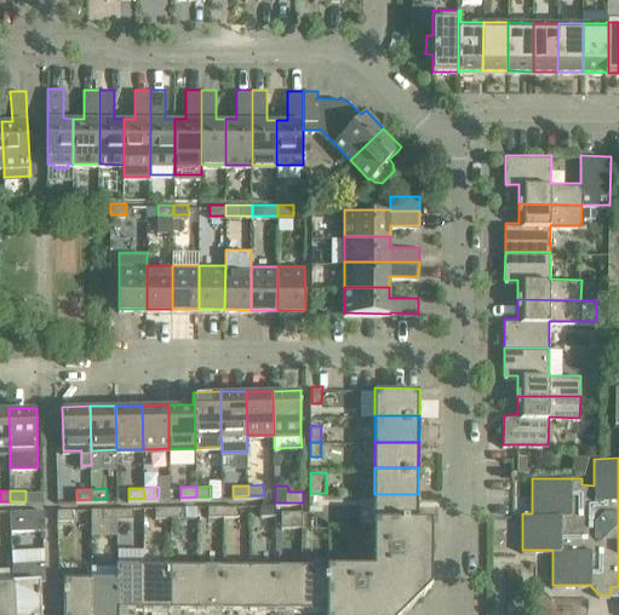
[(418,521),(418,519),(418,494),(374,494),(374,519),(418,521)]
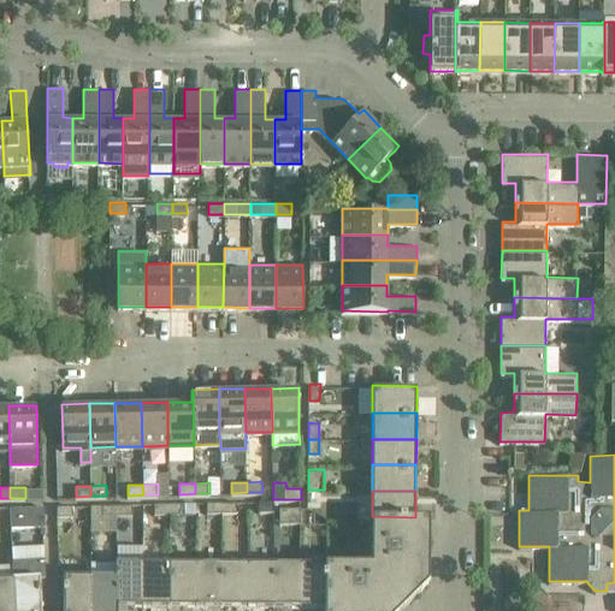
[(259,510),(275,510),(275,499),(273,499),(259,500),(259,510)]
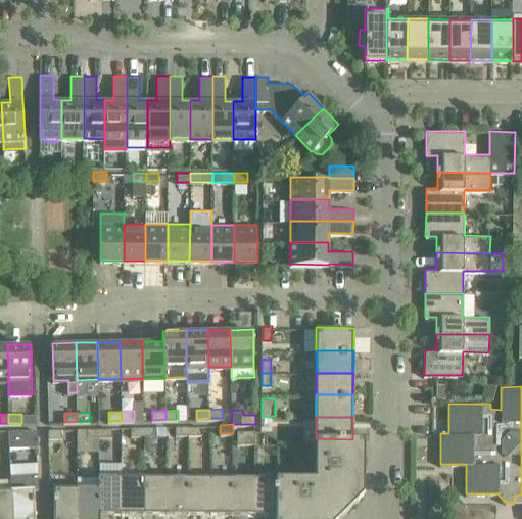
[(176,434),(188,434),(188,425),(176,425),(176,434)]
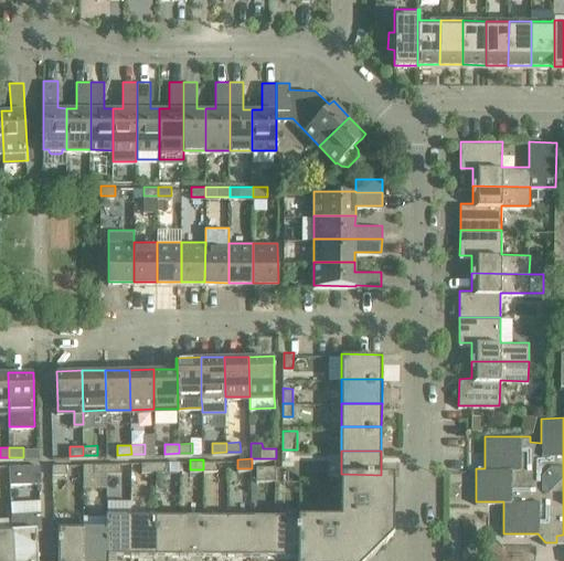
[(217,459),(203,459),(203,469),(219,469),(217,459)]
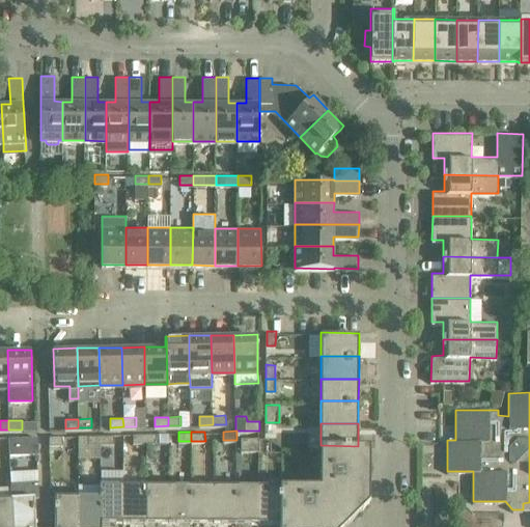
[(134,442),(146,442),(146,433),(133,433),(134,442)]
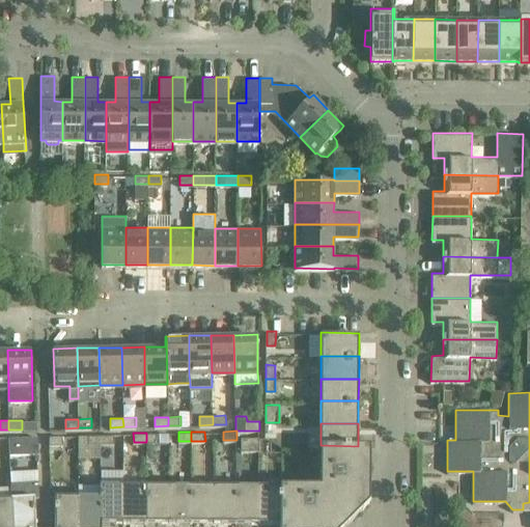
[(160,433),(146,433),(146,442),(160,442),(160,433)]
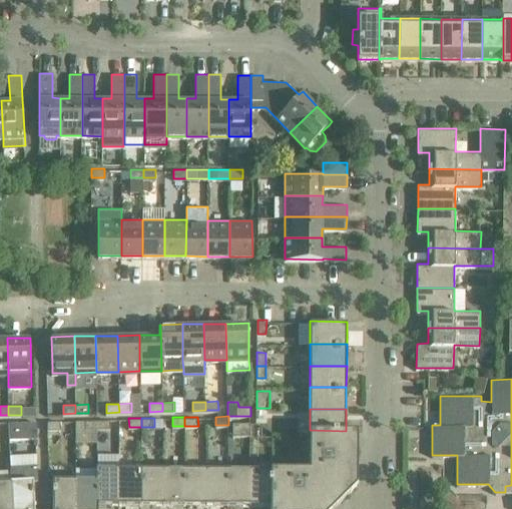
[(85,428),(98,428),(98,419),(85,419),(85,428)]
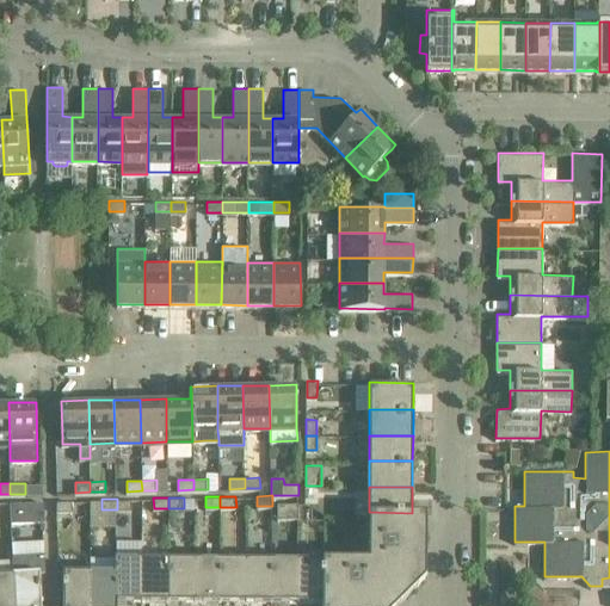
[(131,499),(117,499),(117,509),(131,509),(131,499)]
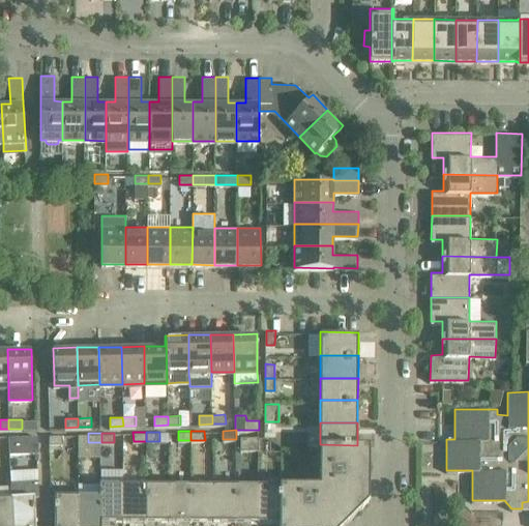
[(8,435),(9,453),(38,451),(38,434),(8,435)]
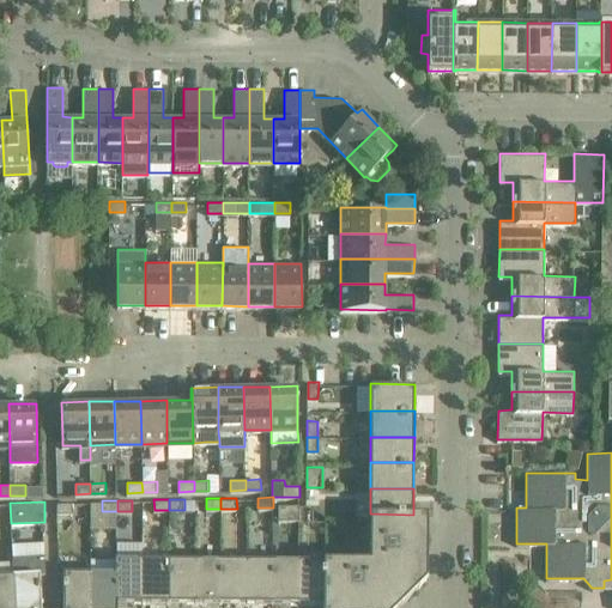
[(73,512),(72,502),(58,502),(58,512),(73,512)]
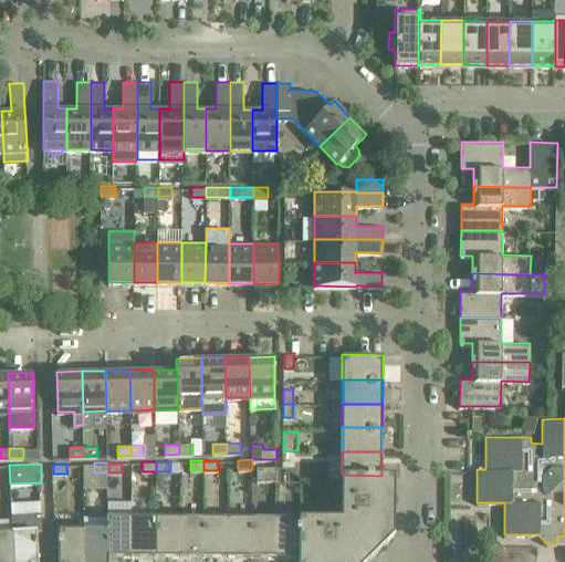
[(276,479),(276,475),(276,466),(257,466),(258,480),(276,479)]
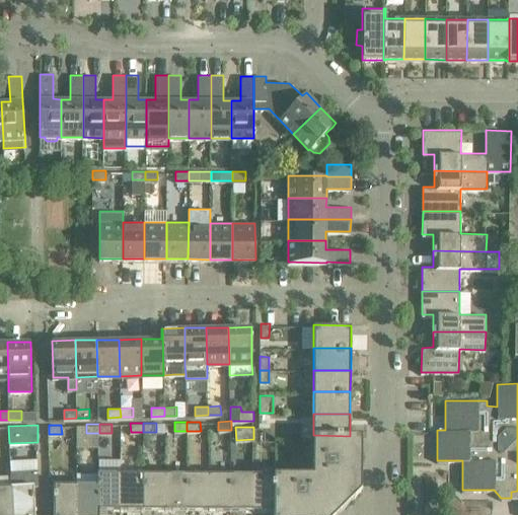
[(350,436),(313,435),(312,473),(345,506),(361,490),(362,435),(350,435),(350,436)]
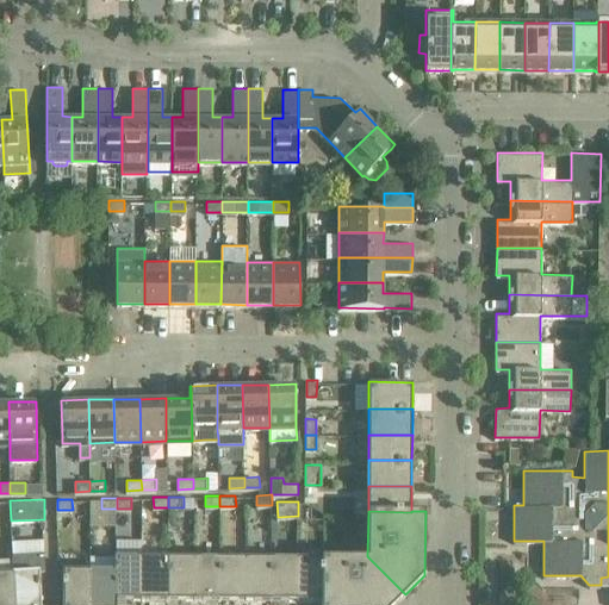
[(13,571),(12,571),(13,604),(41,604),(39,571),(45,571),(44,553),(12,555),(13,556),(13,571)]
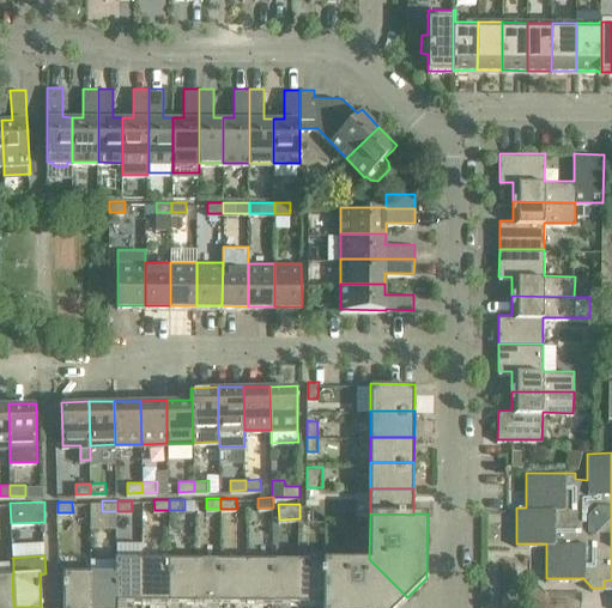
[(143,601),(143,557),(115,557),(115,571),(116,571),(116,601),(117,601),(143,601)]
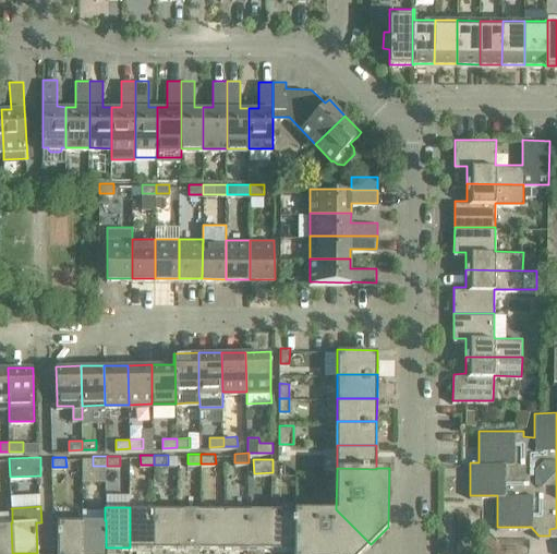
[(153,548),(154,508),(130,507),(130,548),(153,548)]
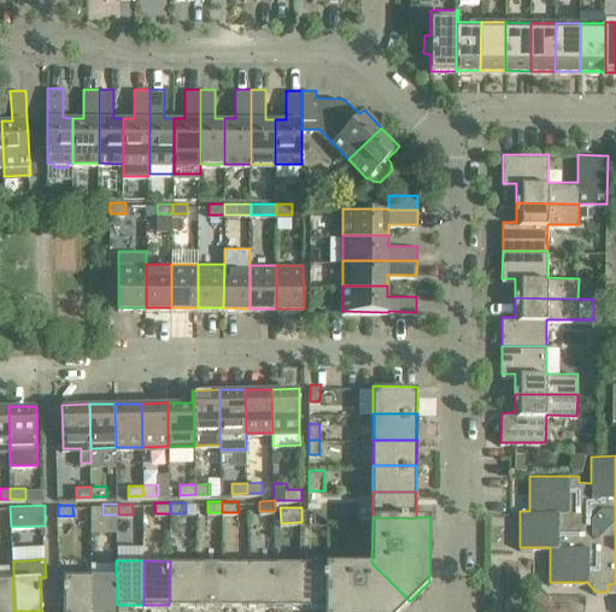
[(195,605),(195,562),(170,562),(169,605),(195,605)]
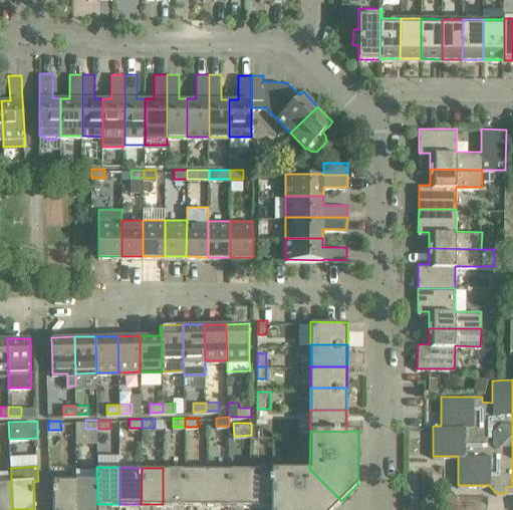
[(185,504),(185,468),(163,468),(163,504),(185,504)]
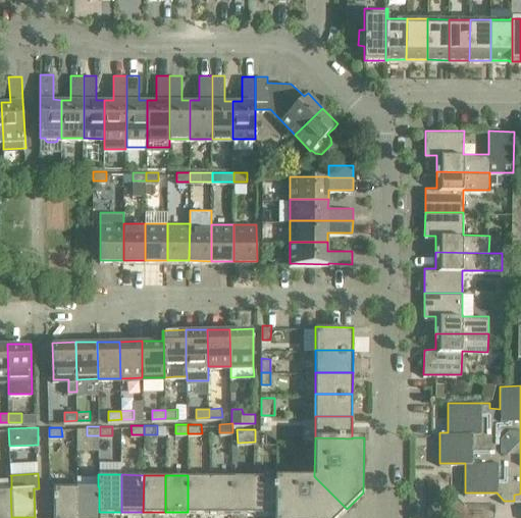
[(188,475),(188,512),(210,512),(211,475),(188,475)]
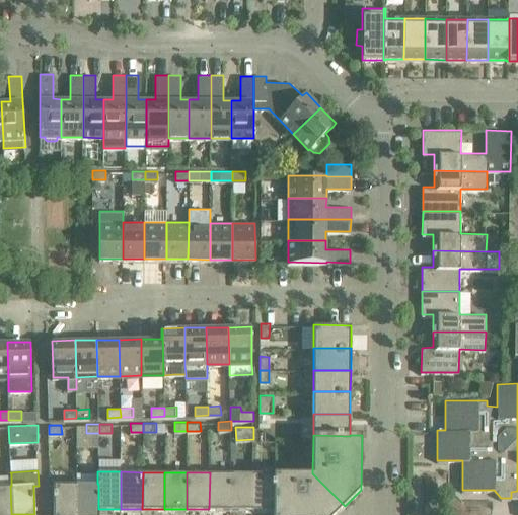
[(210,472),(209,509),(230,510),(231,472),(210,472)]
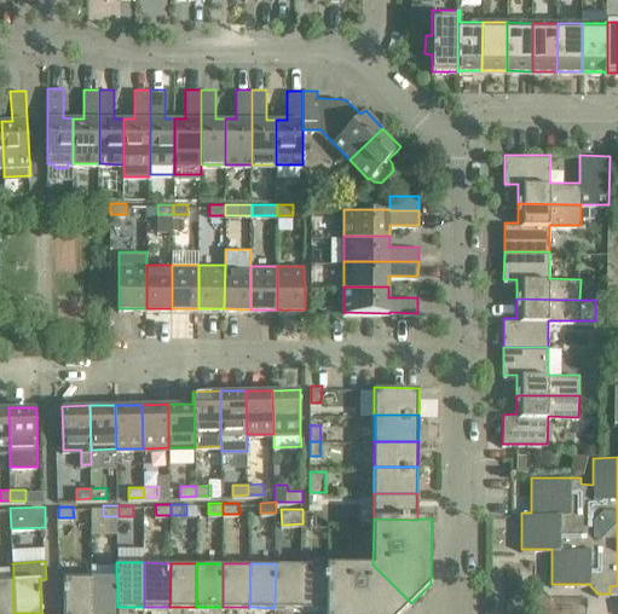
[(276,563),(275,608),(301,608),(301,563),(276,563)]
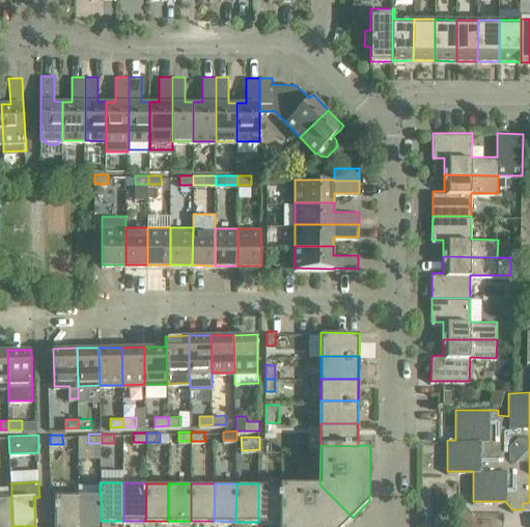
[(258,522),(279,522),(281,522),(281,484),(258,483),(258,522)]
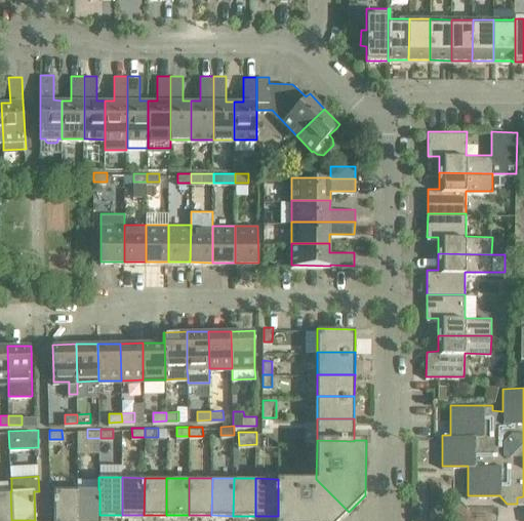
[(276,516),(276,520),(338,520),(349,512),(316,479),(278,479),(278,516),(276,516)]
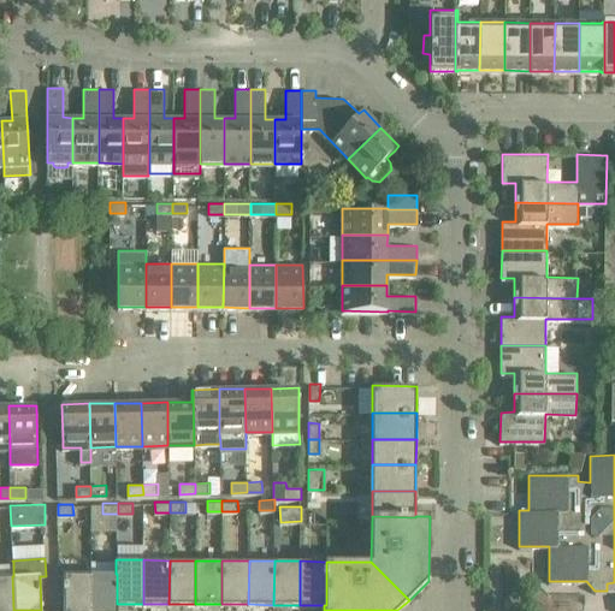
[(90,610),(92,574),(64,574),(63,610),(90,610)]
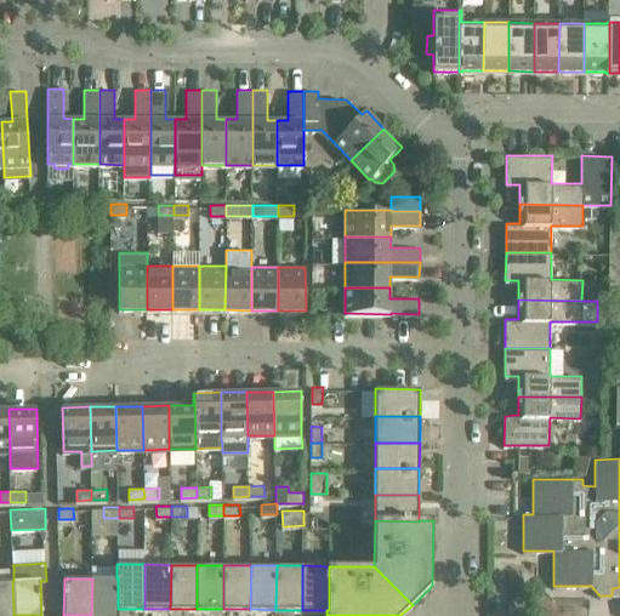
[(118,579),(117,579),(92,579),(91,615),(119,615),(119,609),(118,609),(118,579)]
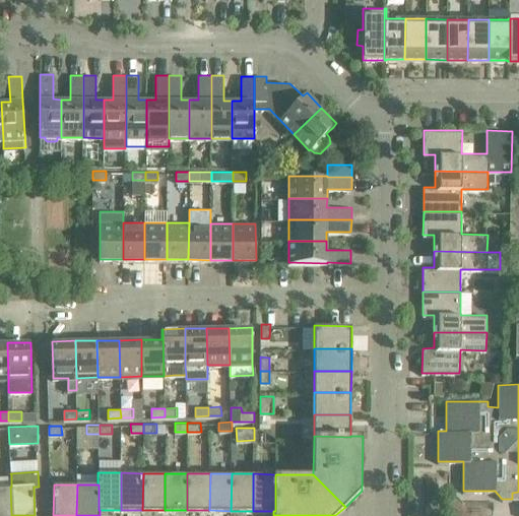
[(0,515),(11,515),(10,487),(0,487),(0,515)]
